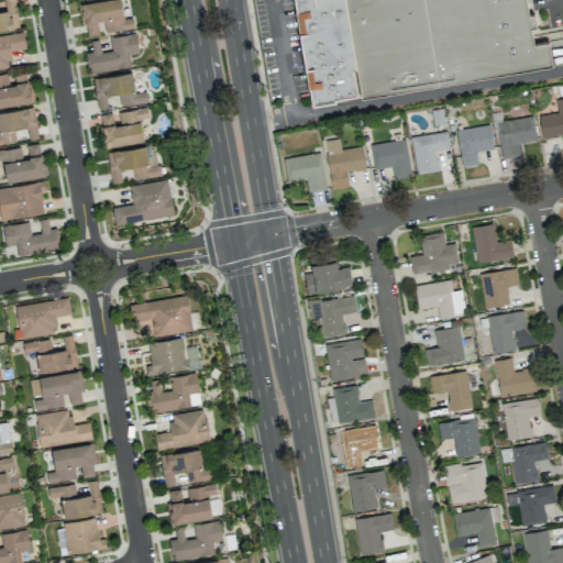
[(84,35),(99,34),(97,21),(103,21),(105,32),(133,28),(132,17),(122,19),(120,0),(99,0),(79,2),(84,35)]
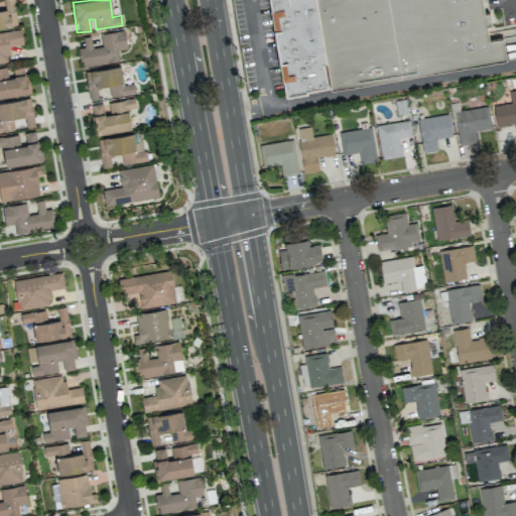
[(270,0),(316,0),(332,90),(286,97),(270,0)]
